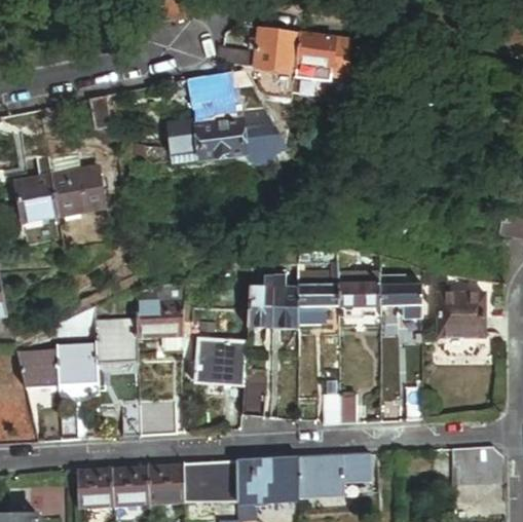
[(253,50),(233,48),(241,65),(243,65),(244,66),(250,66),(249,75),(249,77),(250,77),(253,77),(259,78),(257,92),(257,94),(289,97),(290,90),(291,82),(292,72),(293,62),(296,32),(256,27),(254,40),(253,48),(253,50)]
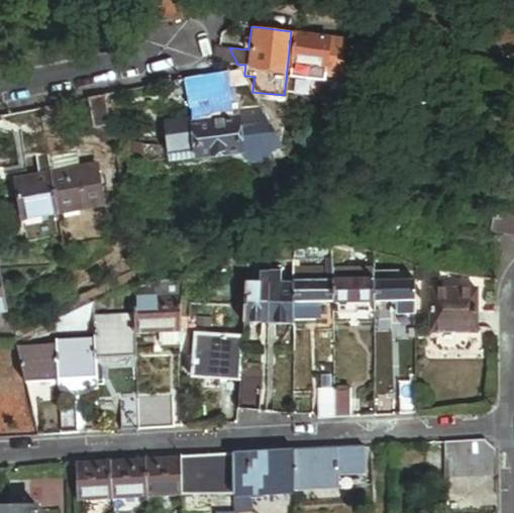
[(291,31),(288,61),(305,63),(323,65),(326,36),(291,31)]
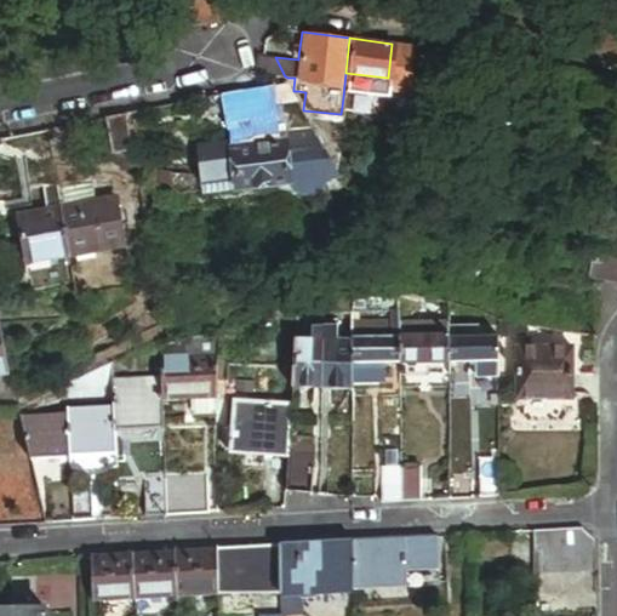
[(399,44),(392,44),(388,78),(387,91),(401,92),(404,63),(396,62),(399,44)]
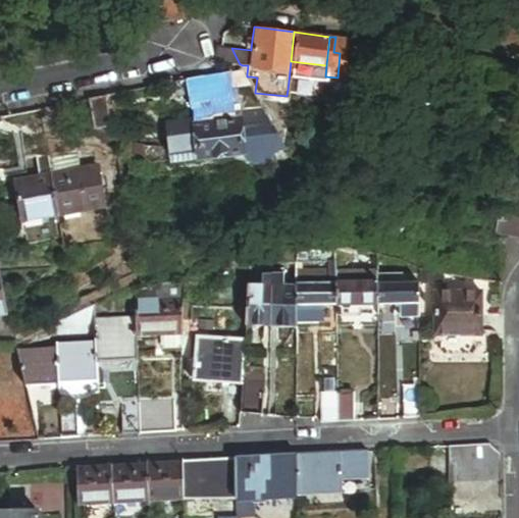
[(342,53),(344,38),(335,37),(333,52),(340,53),(341,53),(342,53)]
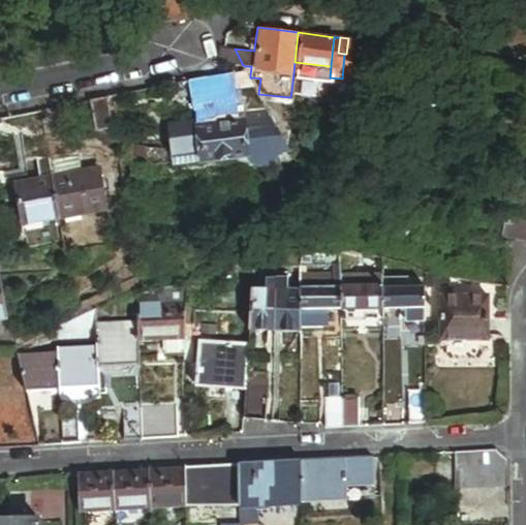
[(243,65),(235,49),(216,47),(215,62),(243,65)]
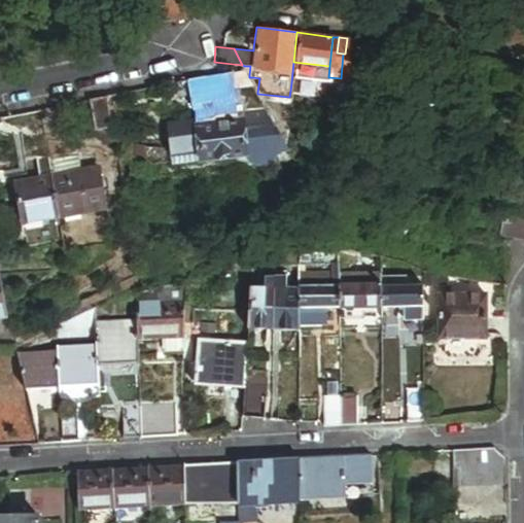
[(292,72),(291,82),(308,84),(311,64),(293,62),(292,72)]
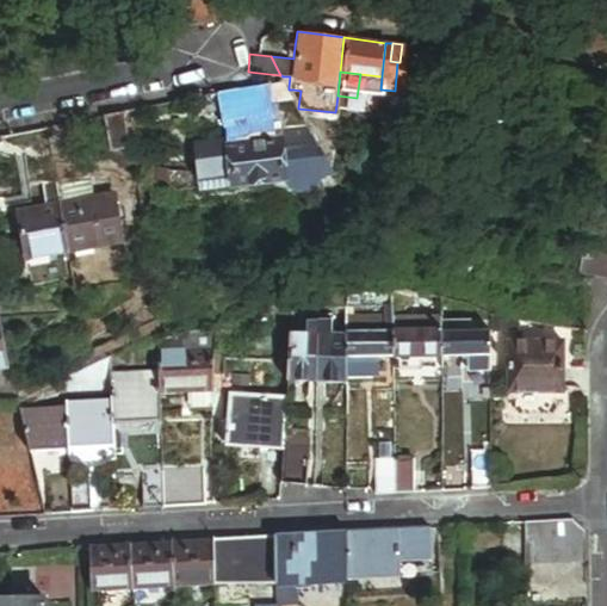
[(382,76),(360,74),(357,98),(338,96),(336,105),(385,111),(394,112),(395,91),(381,90),(382,76)]
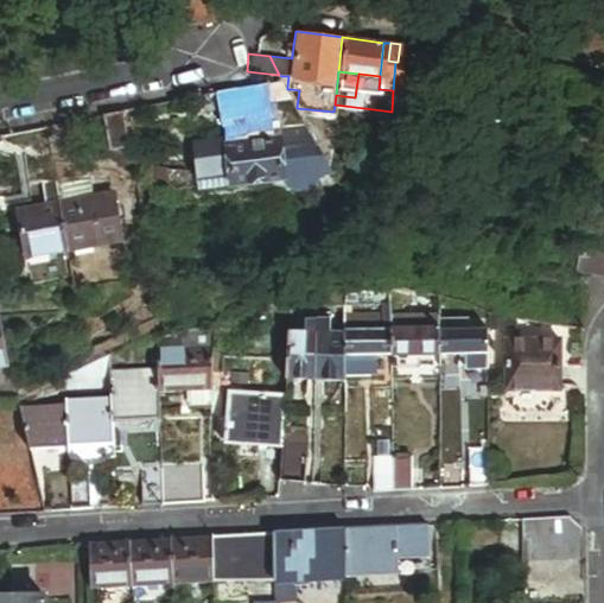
[(230,88),(211,91),(217,127),(237,122),(230,88)]
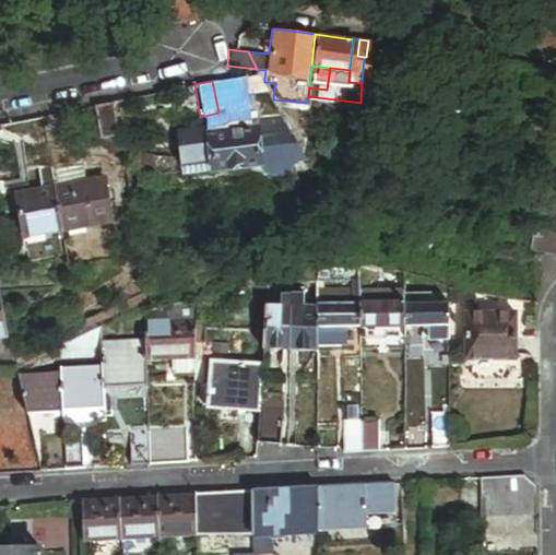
[(119,133),(113,101),(95,104),(101,137),(119,133)]
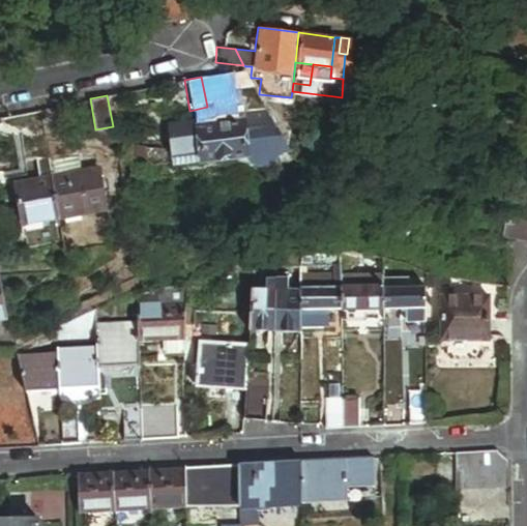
[(277,132),(266,110),(253,112),(254,117),(240,119),(242,134),(277,132)]
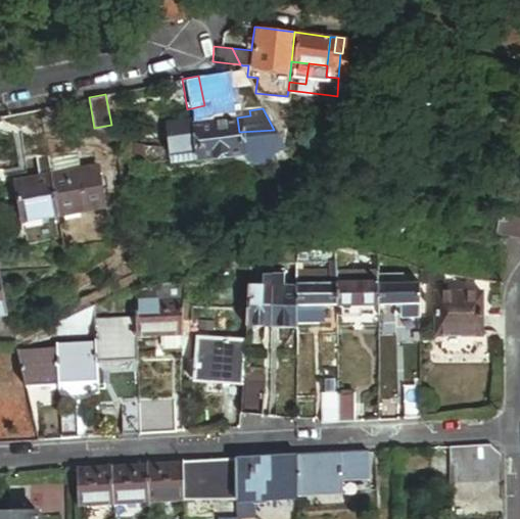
[(509,129),(519,130),(519,118),(510,116),(510,120),(509,120),(507,127),(509,128),(509,129)]
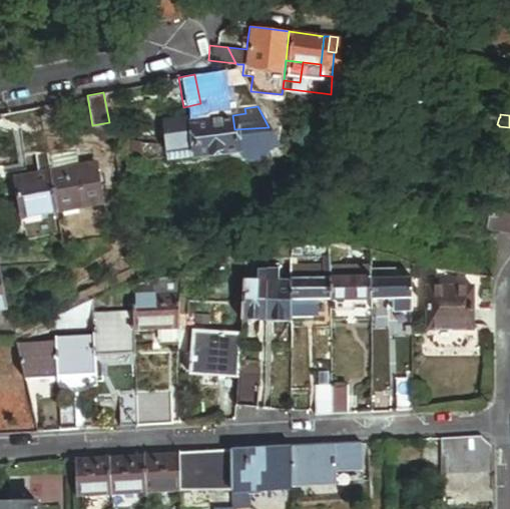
[(234,129),(232,115),(188,120),(192,155),(237,150),(234,129)]
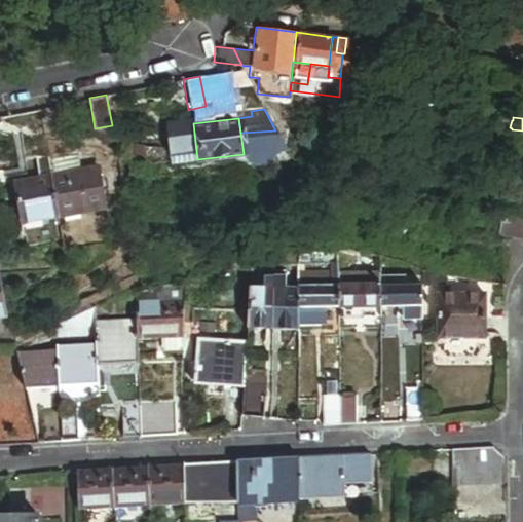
[(275,131),(240,133),(244,154),(248,160),(258,163),(262,162),(266,160),(270,156),(270,153),(272,151),(286,150),(284,145),(275,131)]
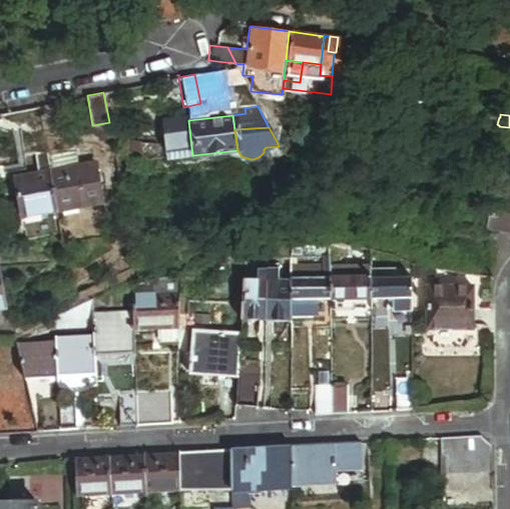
[(59,147),(45,150),(49,169),(62,167),(59,147)]
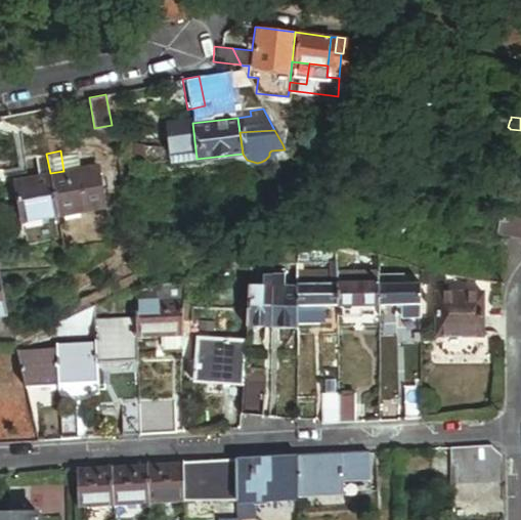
[(50,173),(46,154),(34,156),(37,176),(50,173)]
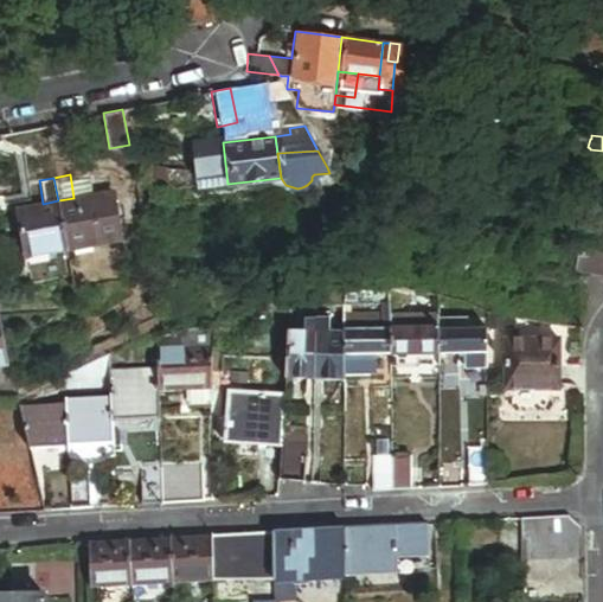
[(74,198),(58,200),(66,249),(120,239),(116,218),(114,206),(111,191),(74,198)]
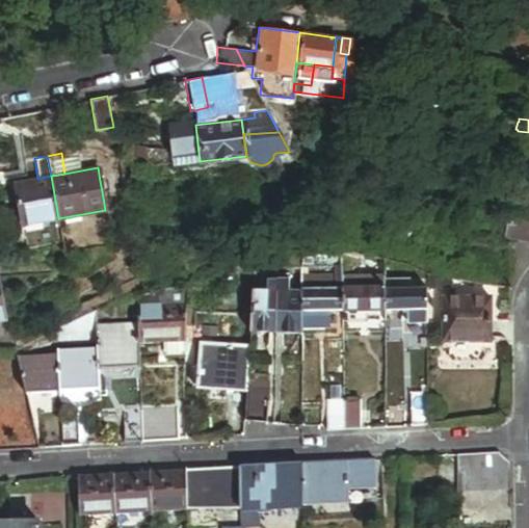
[(58,218),(51,176),(37,179),(9,184),(19,226),(58,218)]
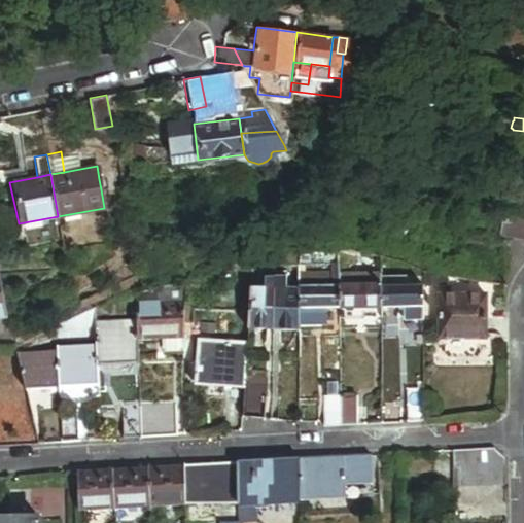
[(105,178),(99,179),(101,189),(108,188),(105,178)]
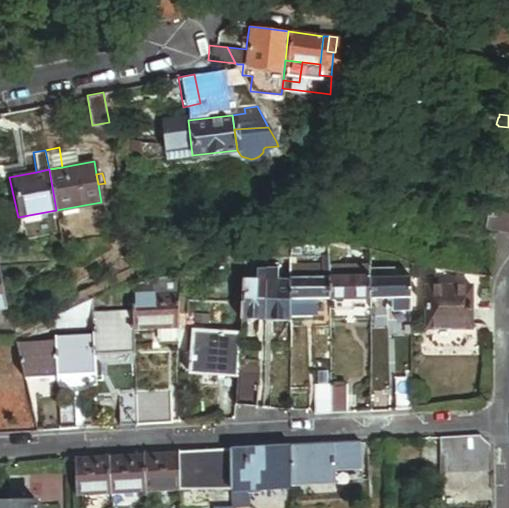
[(485,224),(508,228),(508,193),(503,192),(491,190),(485,224)]
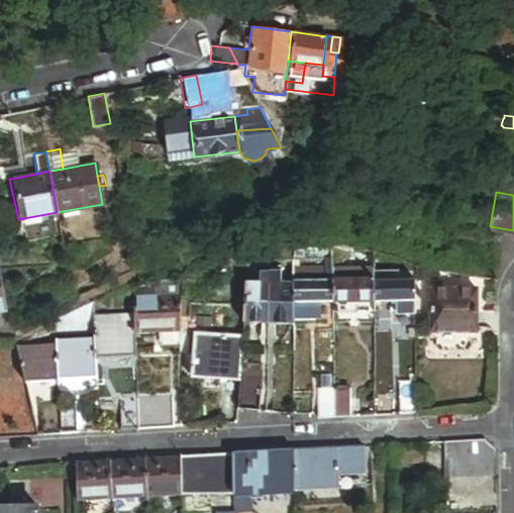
[(352,279),(372,278),(372,267),(352,267),(352,279)]
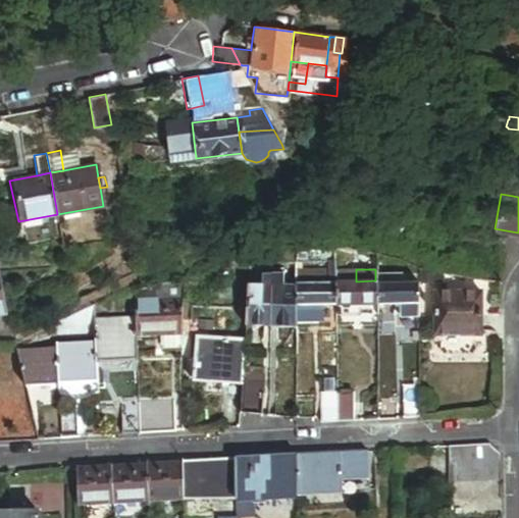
[(268,283),(268,272),(263,272),(258,272),(258,283),(268,283)]
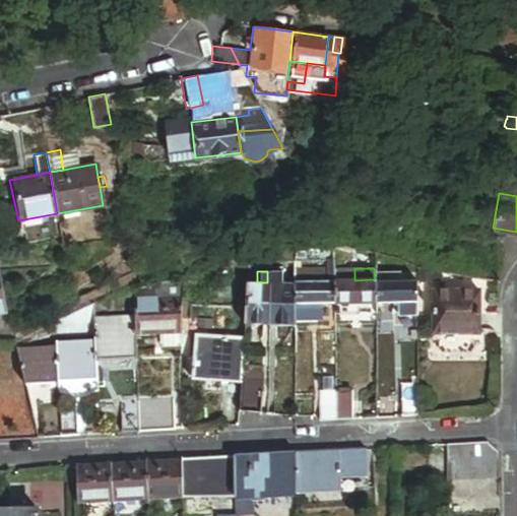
[(273,272),(267,271),(267,282),(278,283),(279,272),(273,272)]
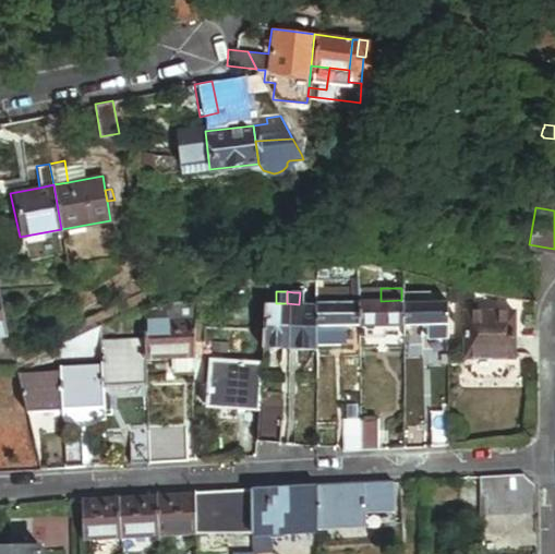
[(401,300),(402,322),(426,322),(447,321),(446,299),(401,300)]
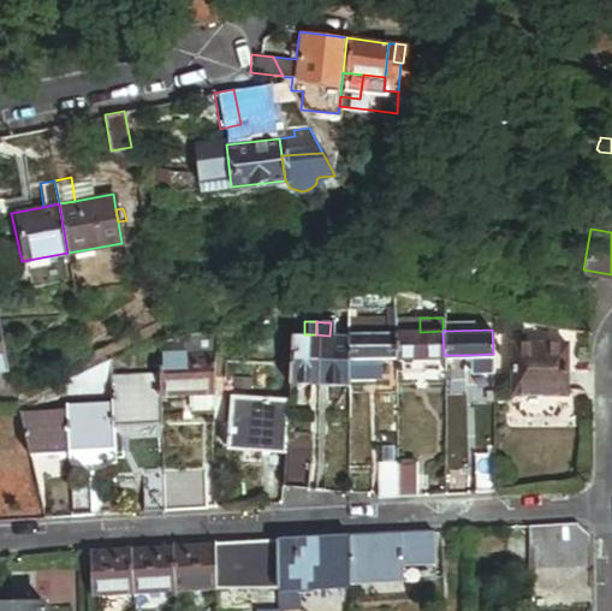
[(393,332),(393,356),(444,355),(443,331),(420,332),(393,332)]
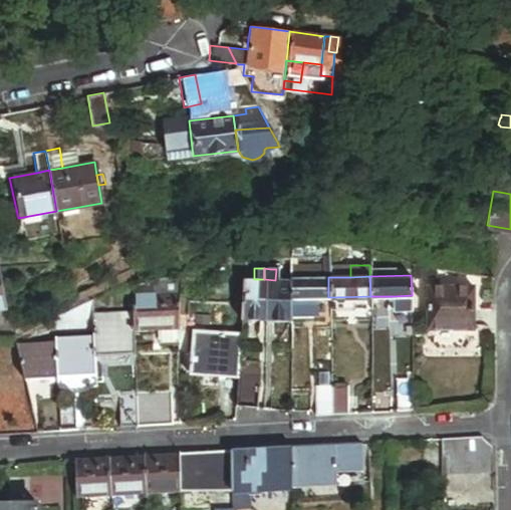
[(311,297),(328,297),(328,277),(289,278),(289,280),(289,315),(311,315),(311,297)]
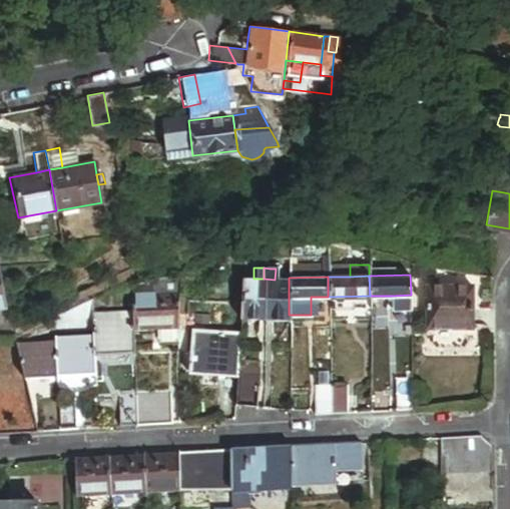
[(240,279),(239,317),(262,318),(264,279),(253,279),(240,279)]
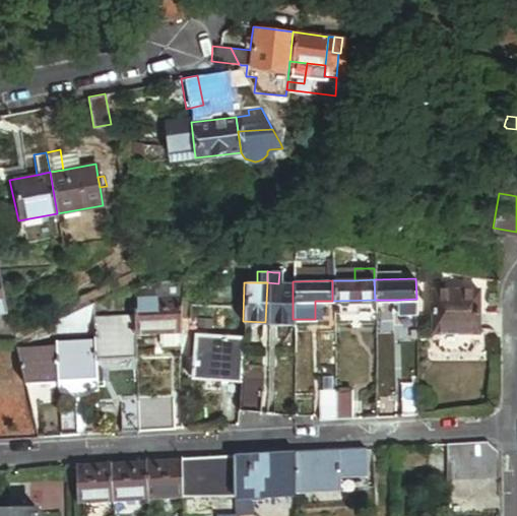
[(293,319),(293,283),(278,283),(267,282),(265,322),(293,323),(293,319)]
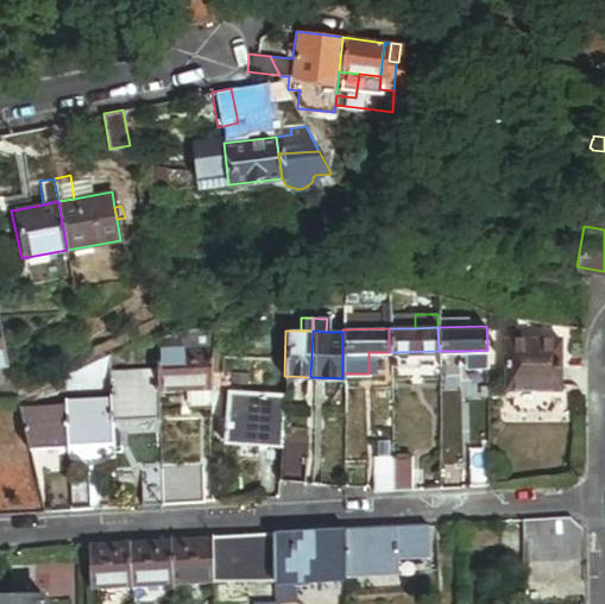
[(560,337),(504,337),(505,388),(559,388),(560,337)]
